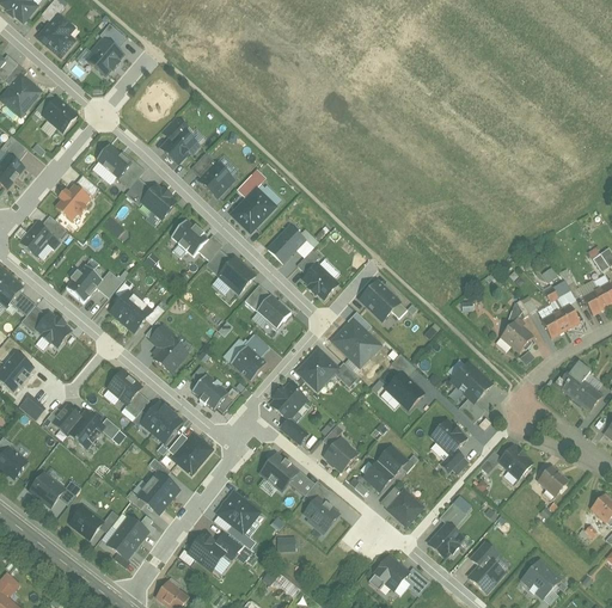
[(0,0),(0,2),(20,20),(37,0),(0,0)]
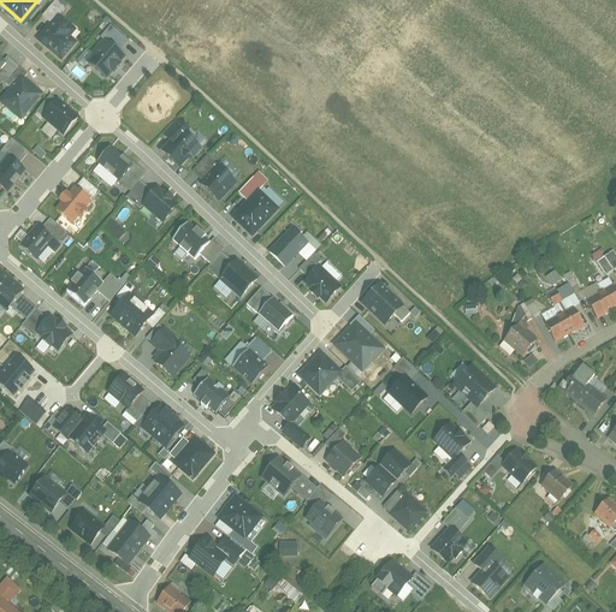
[(83,28),(58,10),(39,37),(64,55),(83,28)]
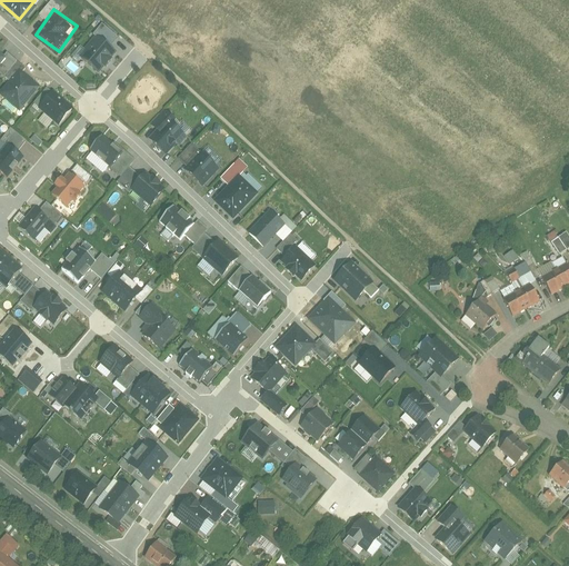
[(118,48),(97,32),(80,55),(100,70),(118,48)]
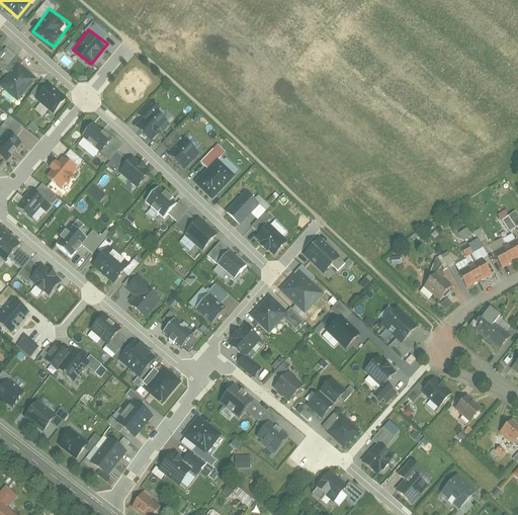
[(36,76),(18,61),(0,83),(18,98),(36,76)]
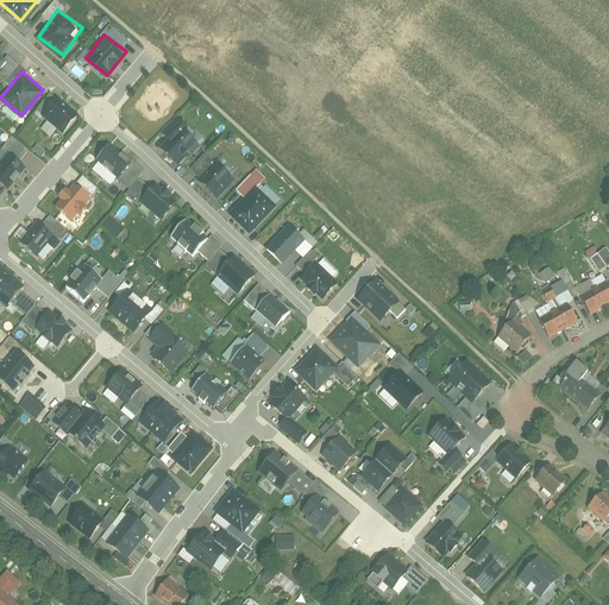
[(81,113),(58,94),(43,113),(66,132),(81,113)]
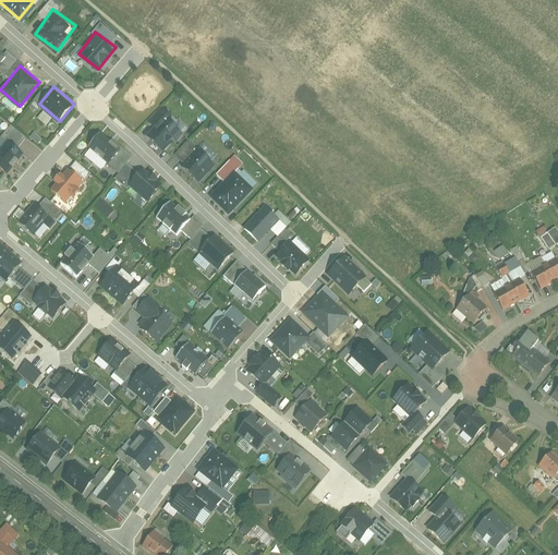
[(146,120),(154,127),(165,116),(167,118),(170,115),(160,106),(146,120)]
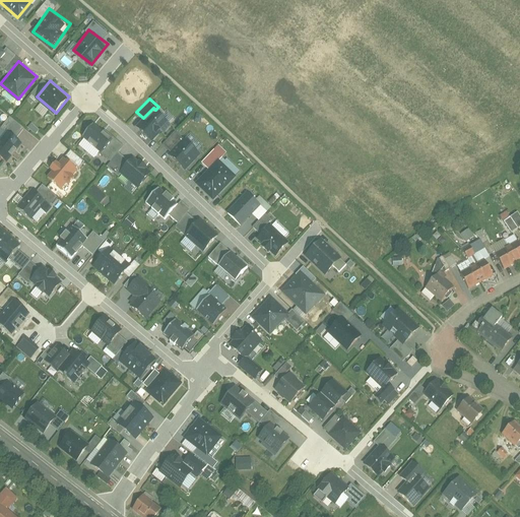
[(155,110),(153,108),(143,118),(136,125),(151,139),(169,122),(155,110)]
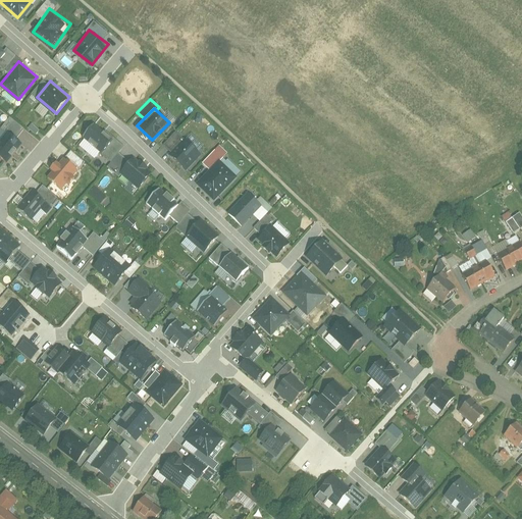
[(113,136),(95,119),(82,135),(100,151),(112,137),(113,136)]
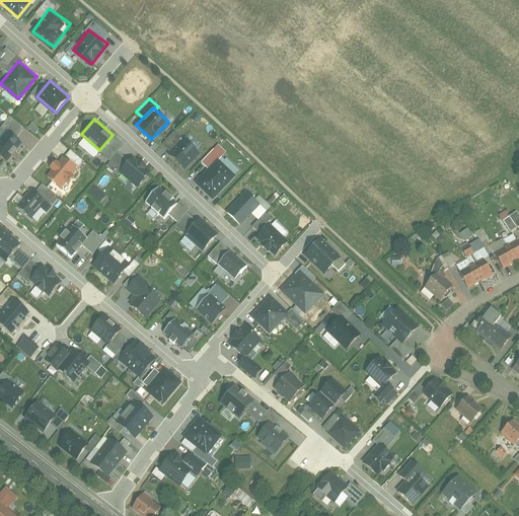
[(33,122),(31,126),(39,131),(42,127),(33,122)]
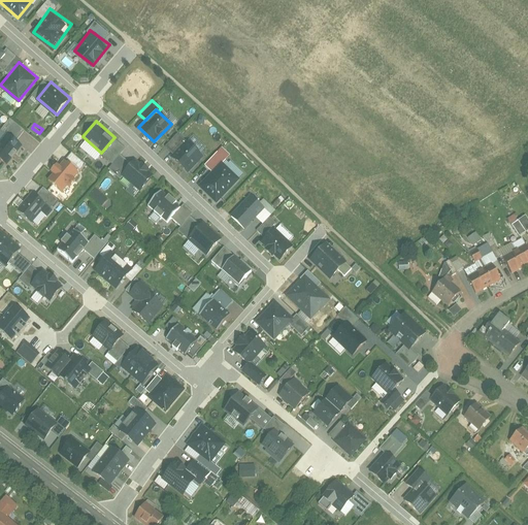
[(22,142),(7,131),(0,140),(0,158),(7,163),(22,142)]
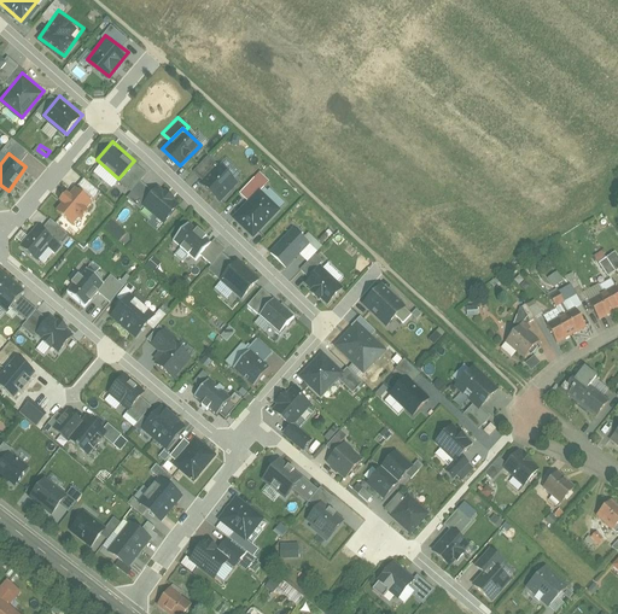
[(192,169),(202,179),(216,163),(207,153),(192,169)]
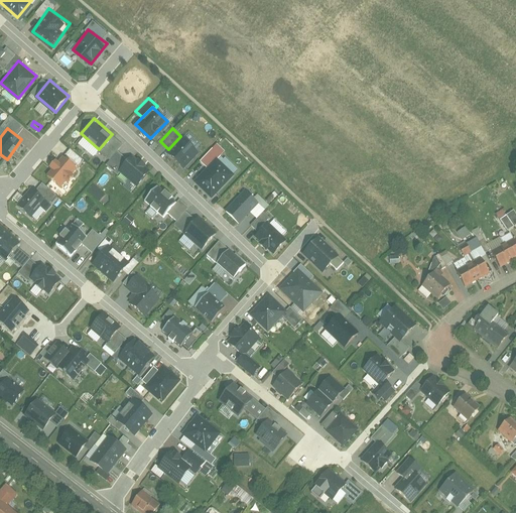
[(121,143),(111,135),(99,149),(98,150),(108,158),(116,149),(121,143)]
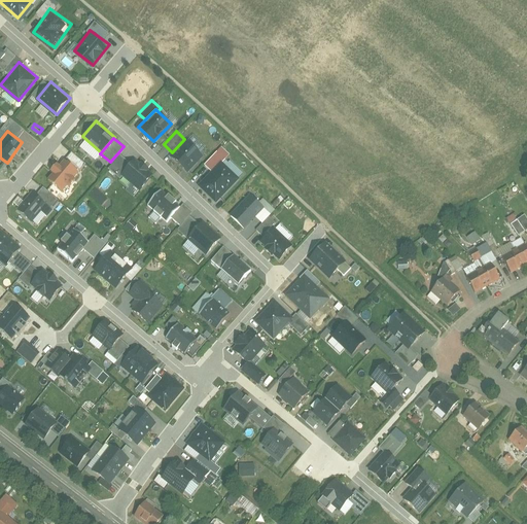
[(203,154),(185,138),(184,139),(172,152),(169,154),(186,171),(203,154)]
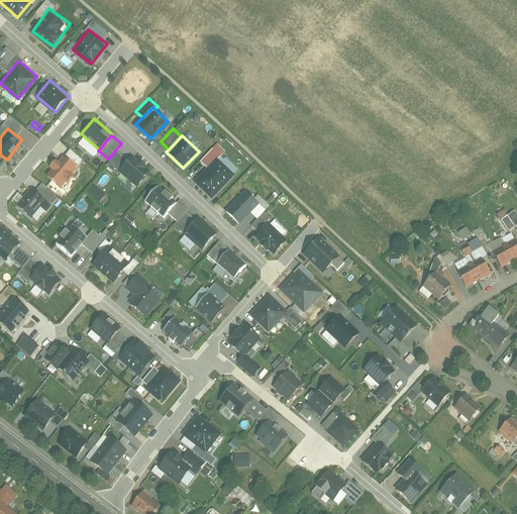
[(199,160),(206,167),(216,157),(217,158),(224,149),(216,142),(199,160)]
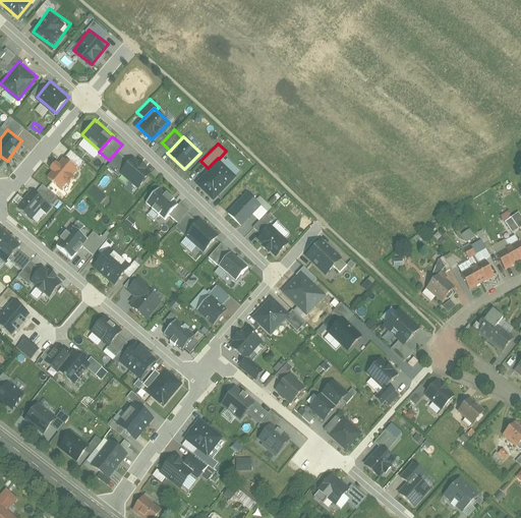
[(119,172),(129,161),(117,151),(109,160),(106,165),(117,174),(119,172)]
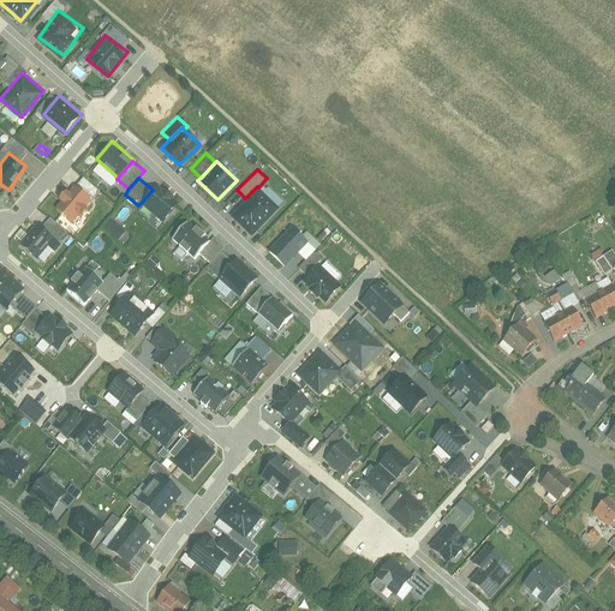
[(82,179),(76,189),(90,201),(99,192),(82,179)]
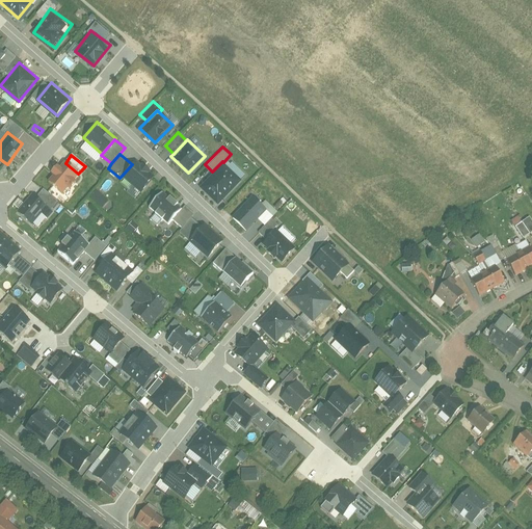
[(154,175),(136,159),(132,164),(122,176),(140,191),(154,175)]
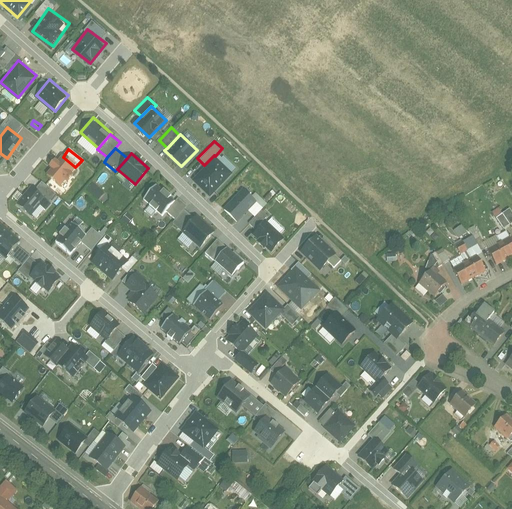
[(215,156),(214,155),(204,165),(191,179),(209,196),(232,171),(215,156)]
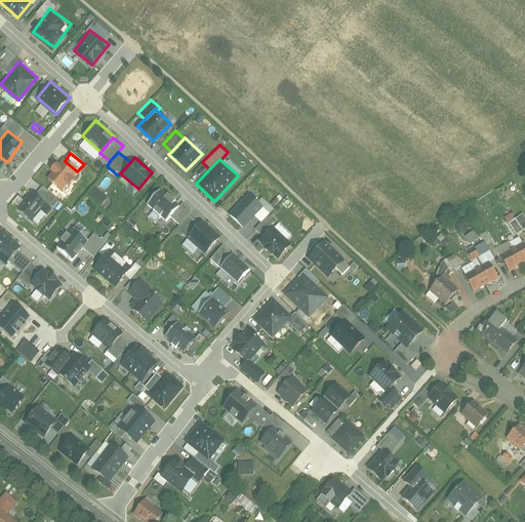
[(51,172),(47,177),(62,189),(66,183),(69,185),(74,178),(73,177),(77,171),(65,161),(63,160),(58,164),(56,162),(50,170),(51,172)]
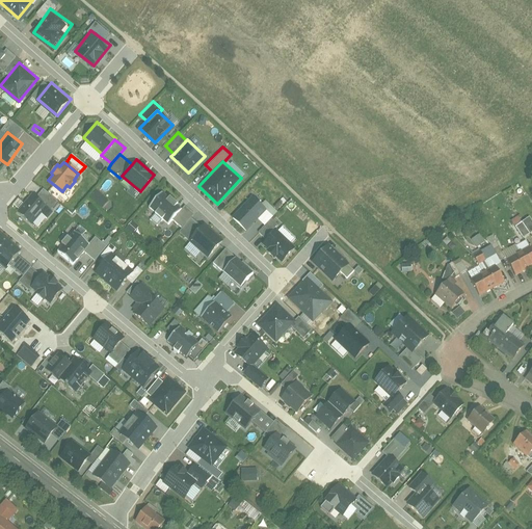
[(43,186),(36,194),(47,203),(52,207),(58,199),(43,186)]
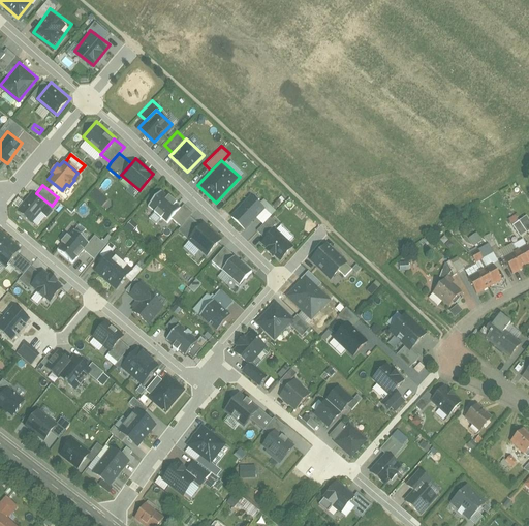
[(92,194),(104,207),(112,198),(99,187),(92,194)]
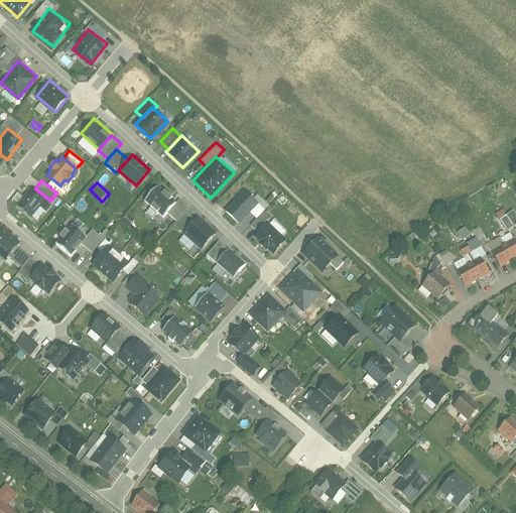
[(35,188),(30,184),(15,204),(30,216),(45,197),(35,188)]
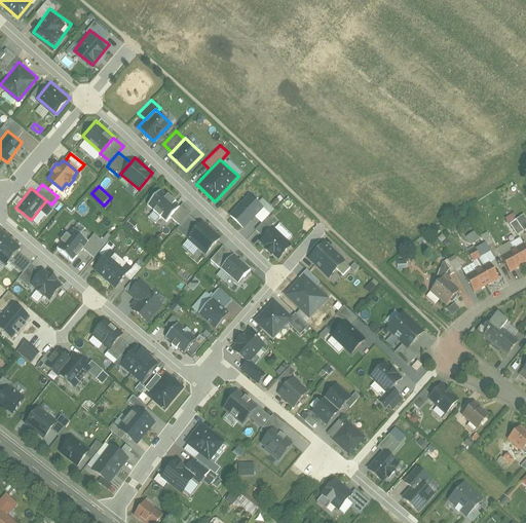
[(179,203),(161,188),(148,202),(165,219),(170,215),(179,203)]
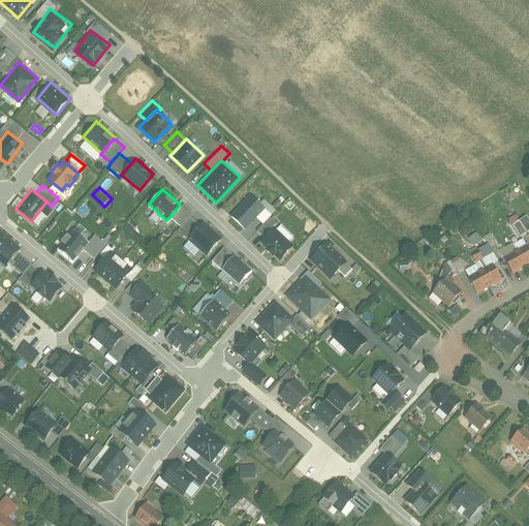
[(250,192),(229,214),(244,227),(263,206),(250,192)]
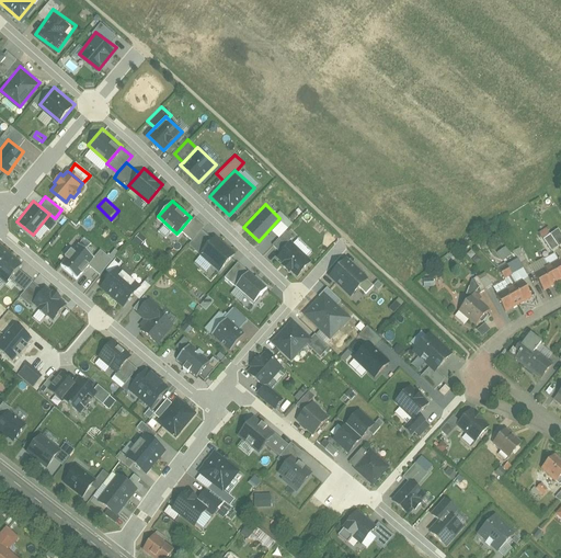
[(204,224),(194,215),(191,217),(181,229),(191,239),(201,227),(204,224)]
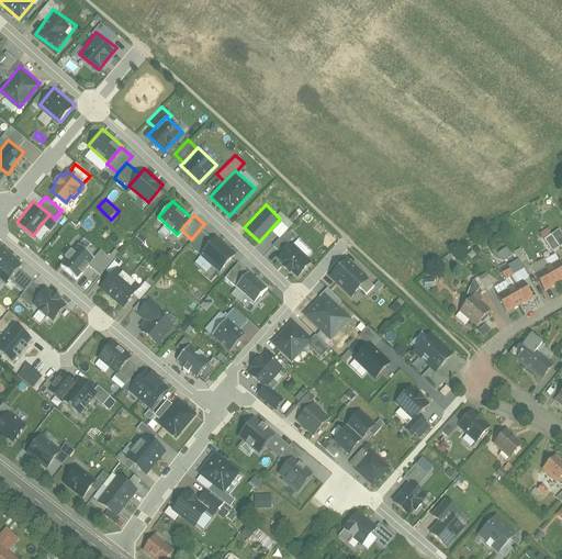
[(212,237),(201,227),(191,239),(188,243),(199,253),(212,237)]
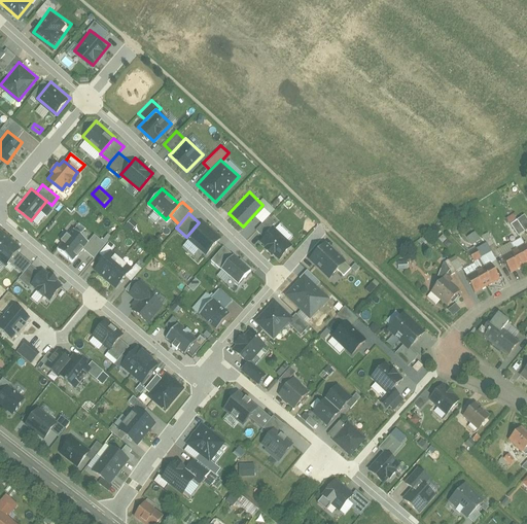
[(255,229),(264,235),(273,224),(276,221),(268,215),(255,229)]
